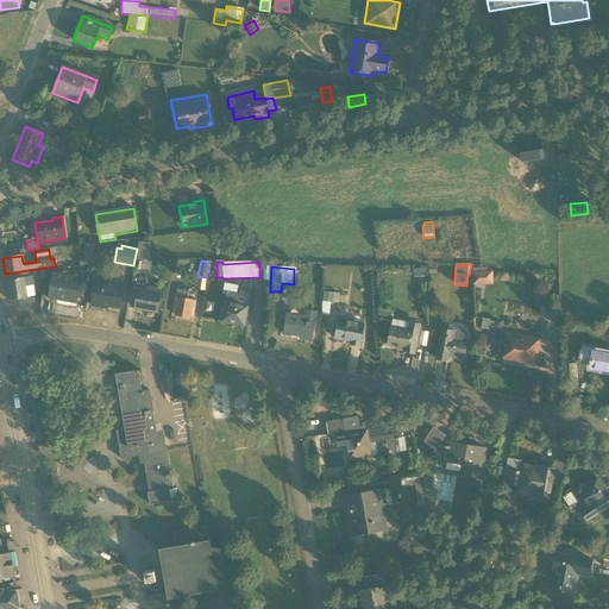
[(422,267),(413,268),(414,278),(424,277),(422,267)]
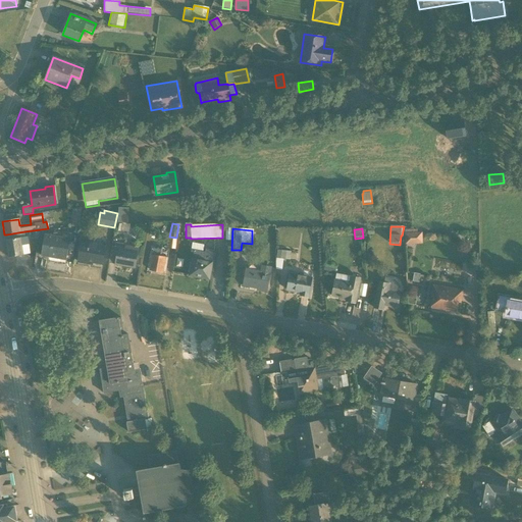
[(405,230),(405,233),(404,233),(405,245),(420,244),(419,231),(416,231),(416,229),(405,230)]
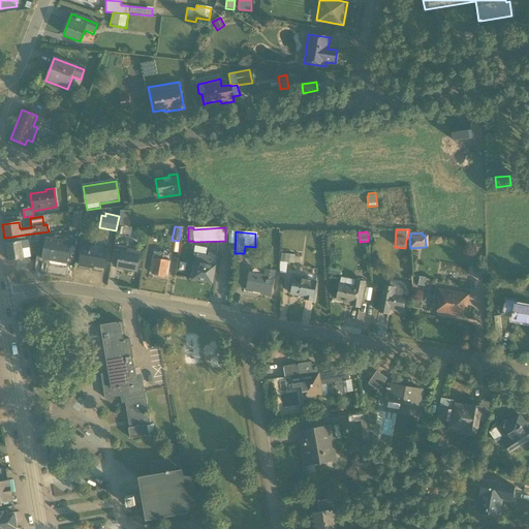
[(28,241),(26,241),(25,235),(6,238),(7,244),(5,244),(8,260),(31,257),(28,241)]
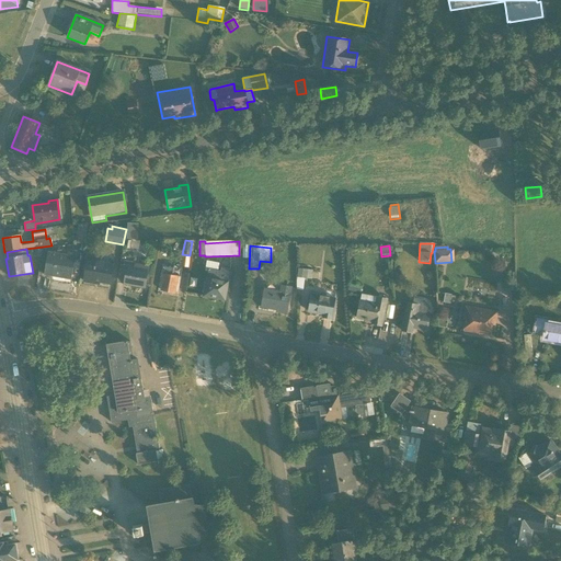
[(49,252),(45,275),(70,279),(76,252),(64,250),(63,254),(49,252)]
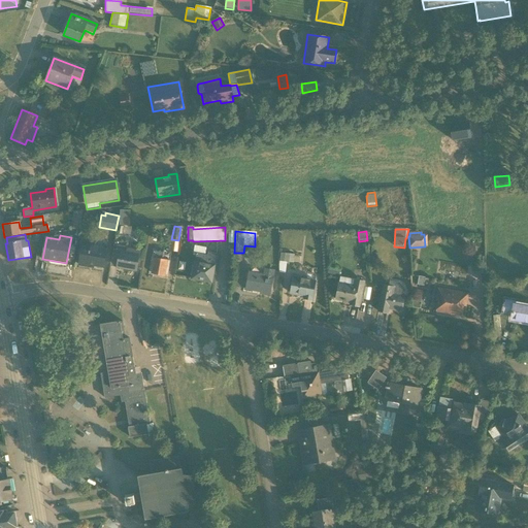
[(83,241),(78,265),(87,267),(88,264),(103,267),(106,249),(92,245),(92,243),(83,241)]
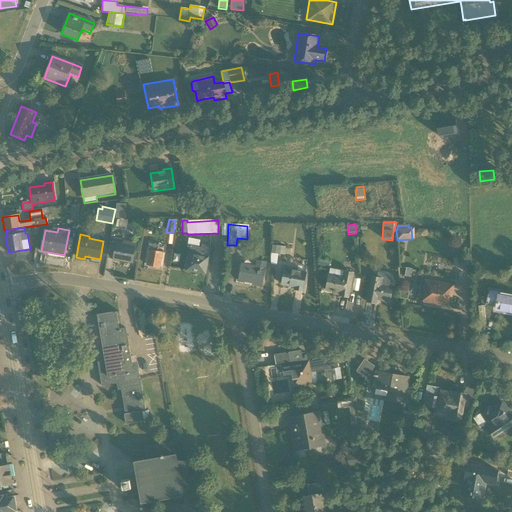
[(191,246),(186,271),(204,274),(210,246),(199,244),(200,241),(188,238),(187,245),(191,246)]
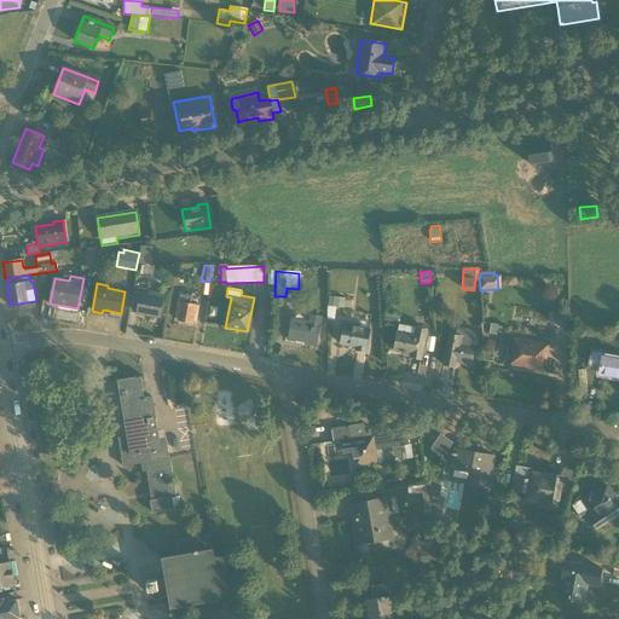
[(132,291),(128,312),(160,318),(163,294),(149,291),(148,294),(132,291)]
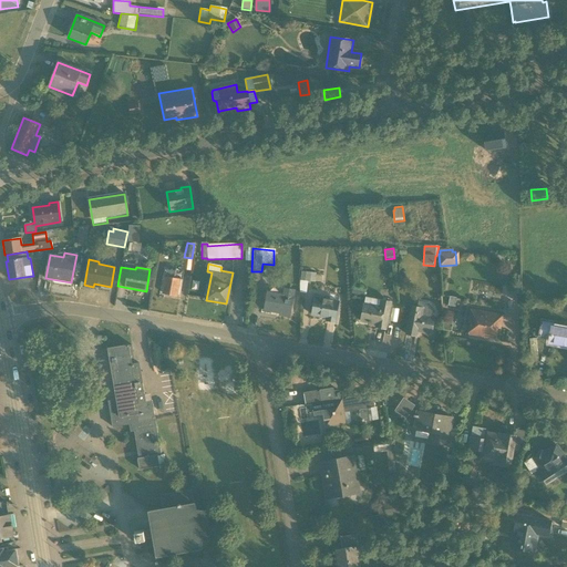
[(175,272),(166,271),(163,295),(176,297),(179,280),(174,279),(175,272)]
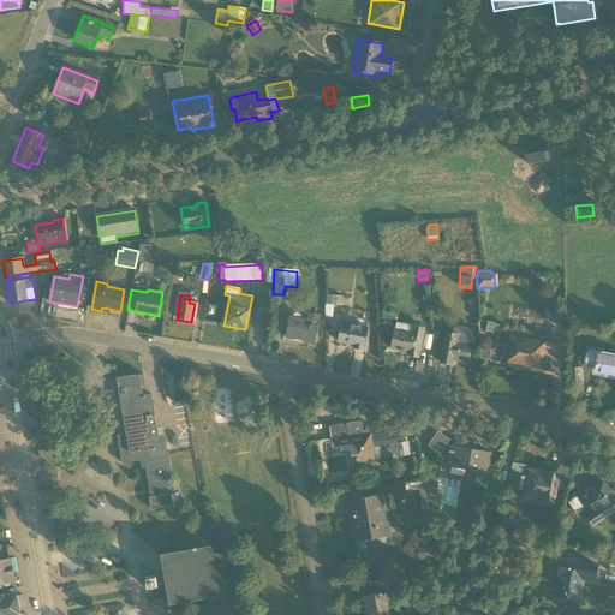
[(350,306),(350,300),(342,299),(342,297),(327,294),(324,317),(332,318),(334,305),(350,306)]
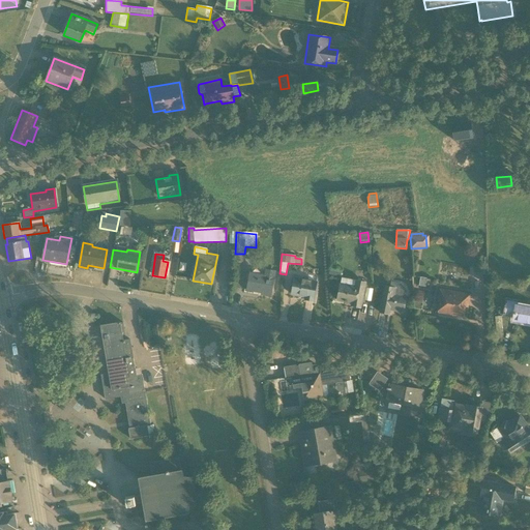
[(261,294),(270,296),(274,271),(264,269),(263,275),(251,272),(246,290),(256,292),(256,291),(261,292),(261,294)]
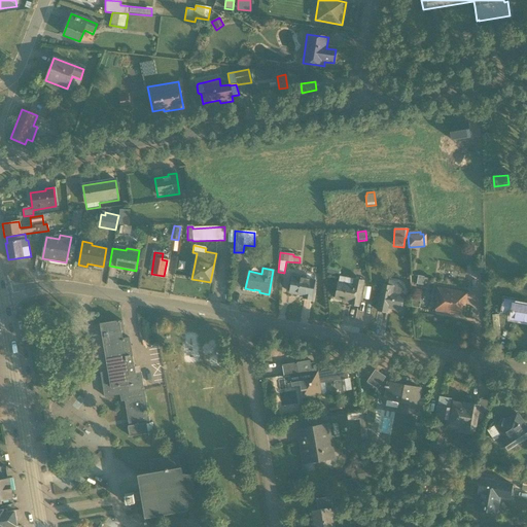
[(292,276),(289,293),(299,294),(304,295),(303,299),(311,300),(315,280),(292,276)]
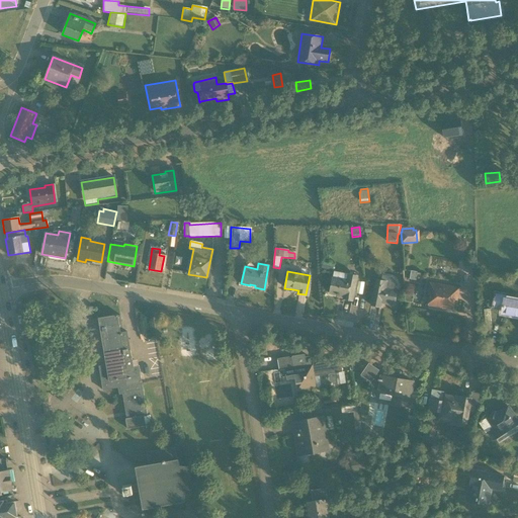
[(417,272),(411,271),(409,280),(415,281),(417,272)]
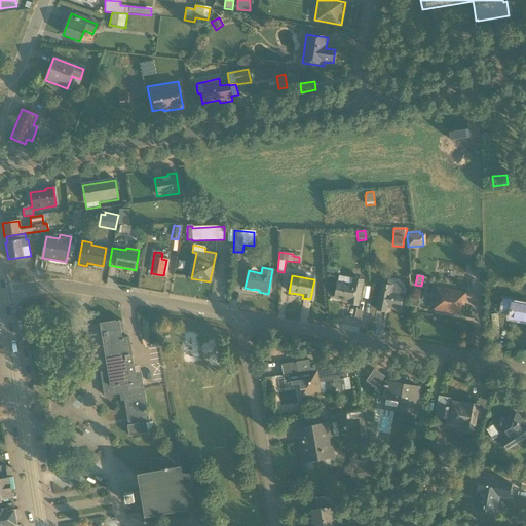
[(354,278),(353,279),(338,276),(334,298),(349,301),(349,304),(359,306),(363,280),(354,278)]
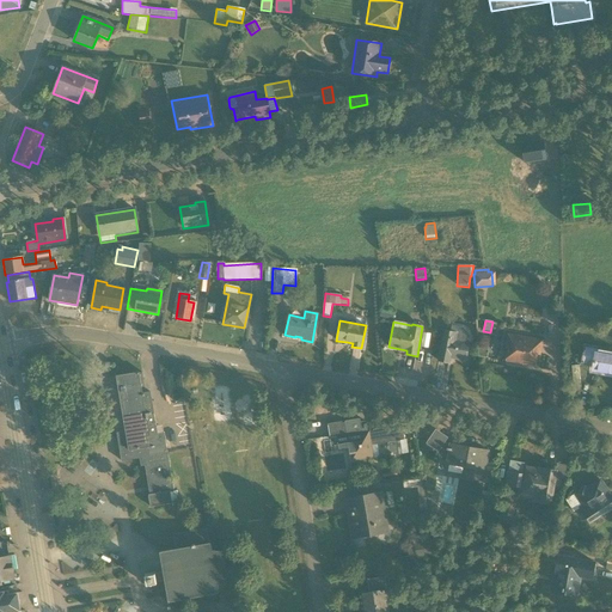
[(451,332),(444,331),(438,361),(450,363),(451,357),(465,361),(469,336),(463,329),(452,326),(451,332)]
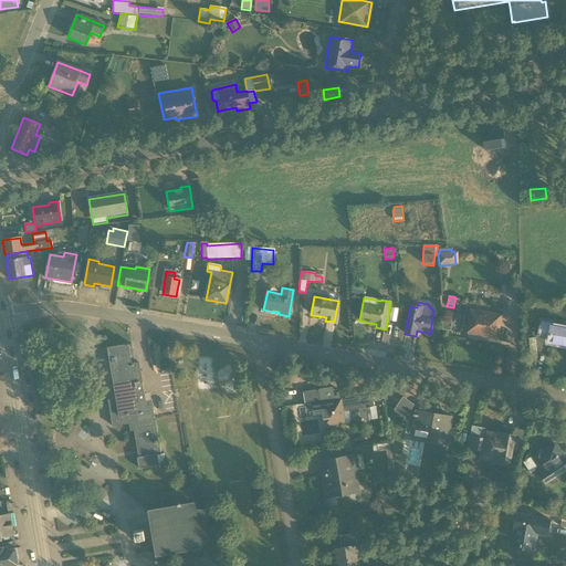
[(502,315),(469,308),(465,323),(469,323),(467,334),(495,339),(496,328),(500,328),(502,315)]
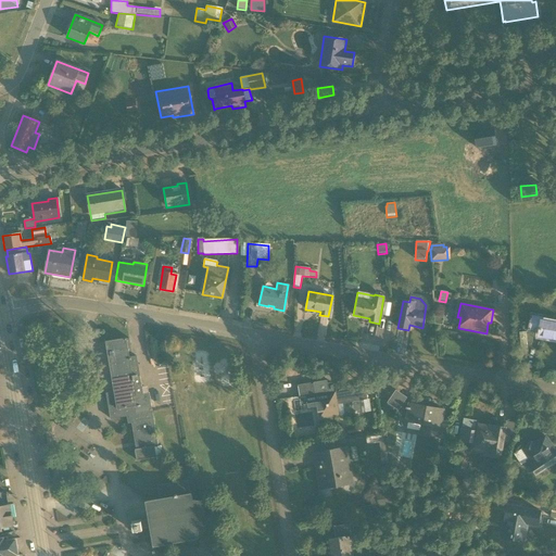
[(449,316),(449,306),(436,306),(436,324),(444,323),(444,316),(449,316)]
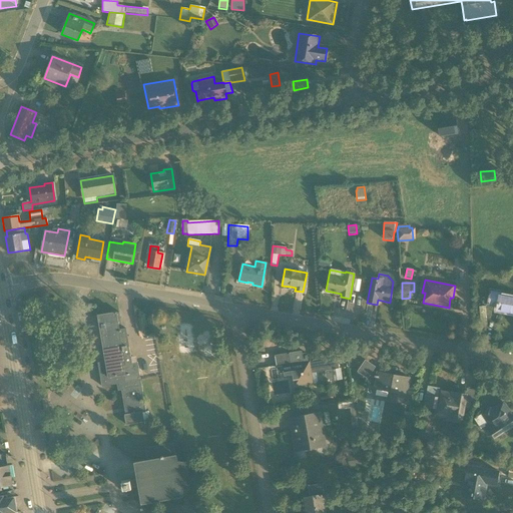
[(512,296),(490,293),(488,306),(497,307),(496,310),(510,312),(509,314),(512,314),(512,296)]
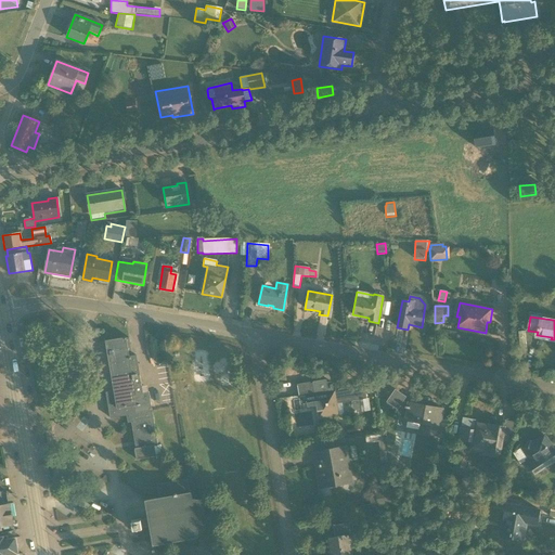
[(110,418),(126,416),(152,412),(149,394),(143,395),(136,356),(132,356),(128,336),(104,340),(106,350),(114,391),(105,394),(110,418)]
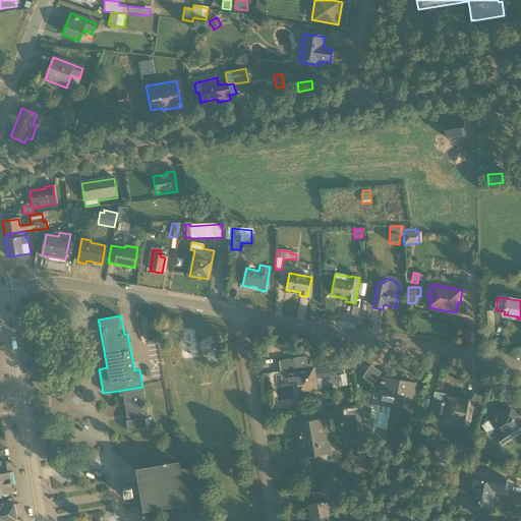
[(332,388),(347,386),(345,374),(344,374),(341,363),(331,364),(330,363),(314,366),(313,361),(309,361),(309,365),(307,365),(305,357),(293,359),(292,360),(291,360),(291,359),(278,361),(280,371),(286,370),(288,382),(297,381),(298,394),(323,390),(321,379),(330,377),(332,388)]
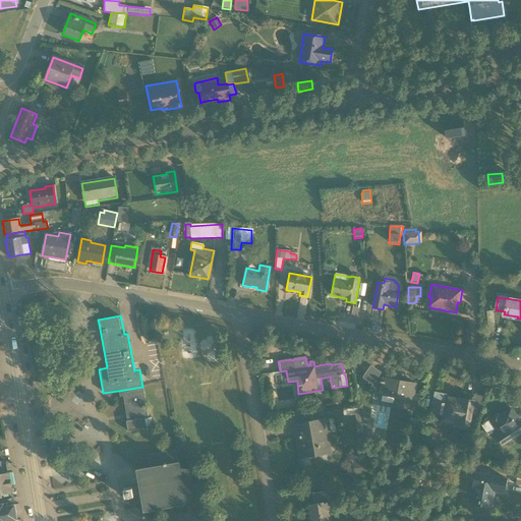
[(380,373),(369,367),(362,379),(372,385),(380,373)]
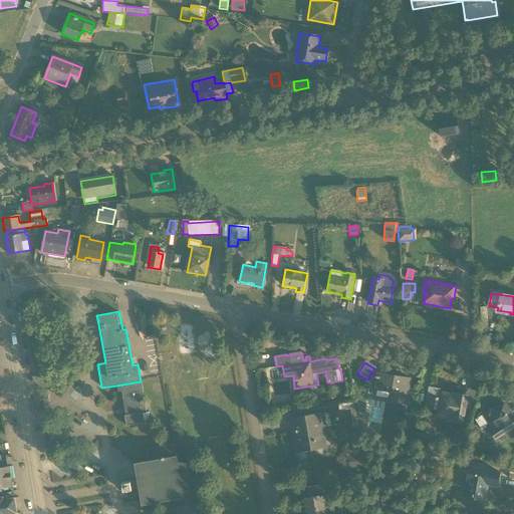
[(406,405),(410,379),(377,373),(374,391),(389,393),(388,402),(406,405)]
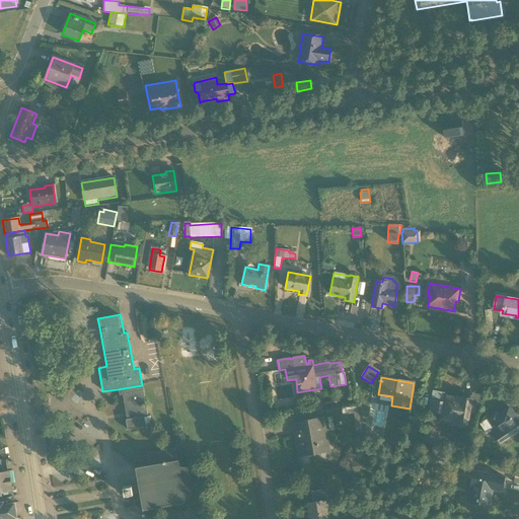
[(147,417),(142,385),(118,389),(119,395),(123,395),(126,420),(127,430),(145,427),(146,429),(152,429),(150,417),(147,417)]
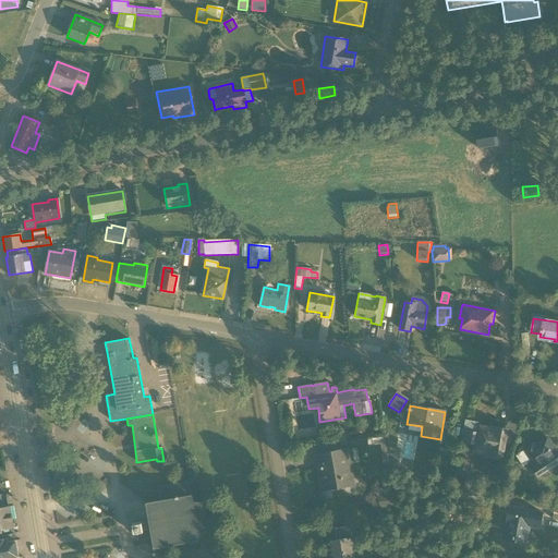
[(459,443),(473,445),(472,453),(484,456),(484,458),(501,461),(507,431),(477,425),(477,423),(465,421),(463,431),(461,429),(459,443)]
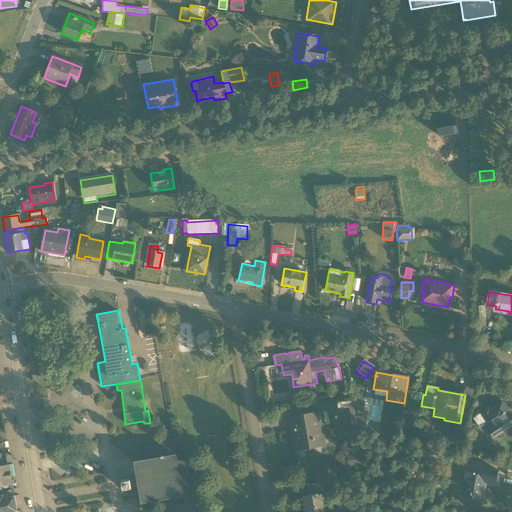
[(351,428),(357,427),(353,401),(337,404),(338,410),(340,410),(342,419),(349,418),(351,428)]
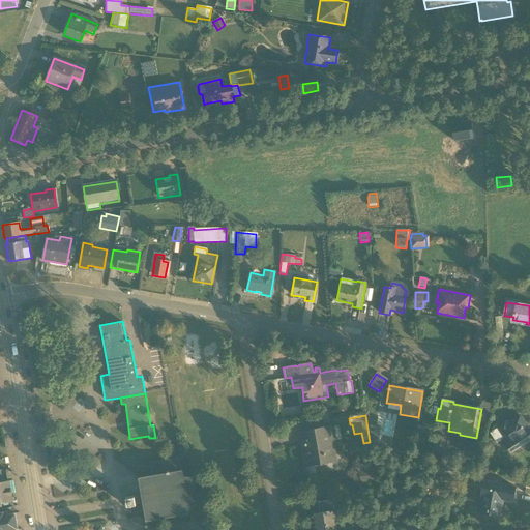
[(529,440),(529,432),(520,416),(508,423),(506,421),(489,433),(496,444),(501,441),(509,453),(529,440)]
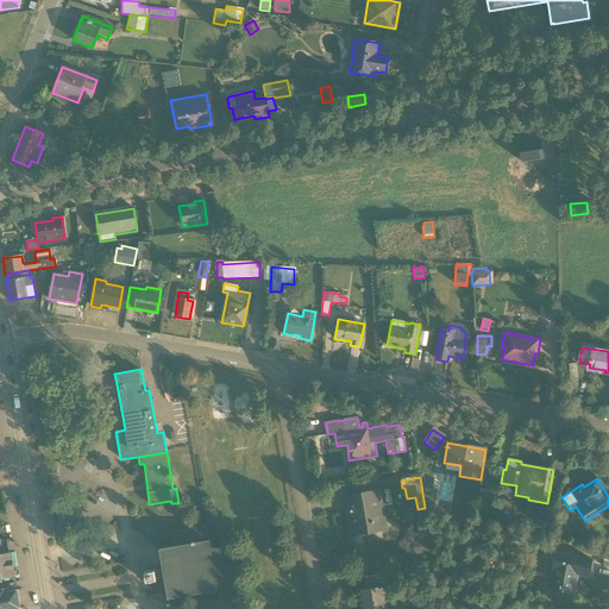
[(513,490),(502,488),(496,520),(509,522),(514,502),(510,501),(513,490)]
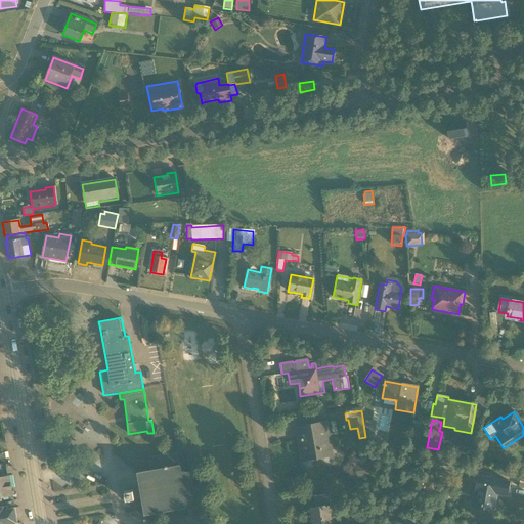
[(326,422),(296,428),(301,462),(333,455),(326,422)]
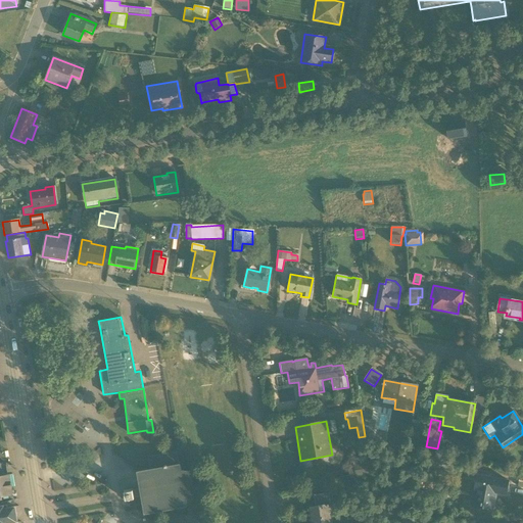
[(150,469),(137,471),(140,489),(132,490),(124,491),(126,500),(133,498),(133,497),(141,496),(144,514),(186,507),(185,501),(194,496),(190,473),(180,471),(177,452),(147,457),(150,469)]
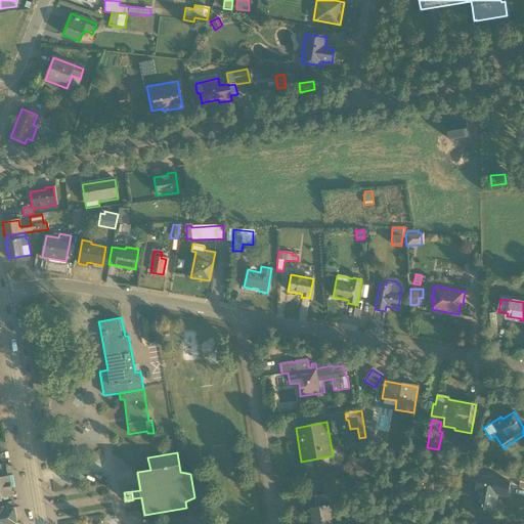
[(370,476),(366,457),(354,460),(353,462),(353,467),(348,471),(350,480),(370,476)]
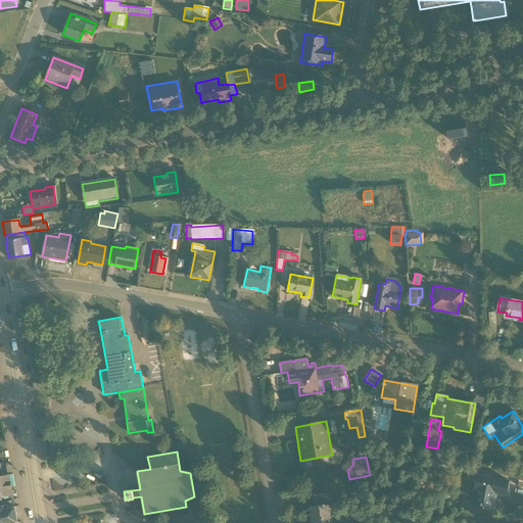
[(0,498),(1,500),(0,496),(11,494),(8,475),(0,476),(0,498)]
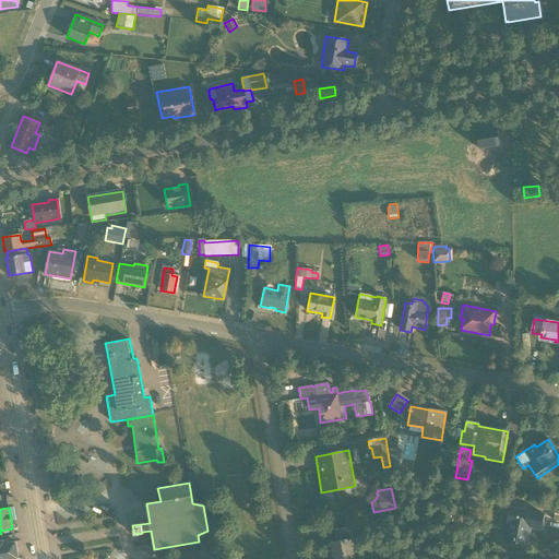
[(542,515),(510,509),(503,540),(526,545),(530,528),(538,531),(542,515)]
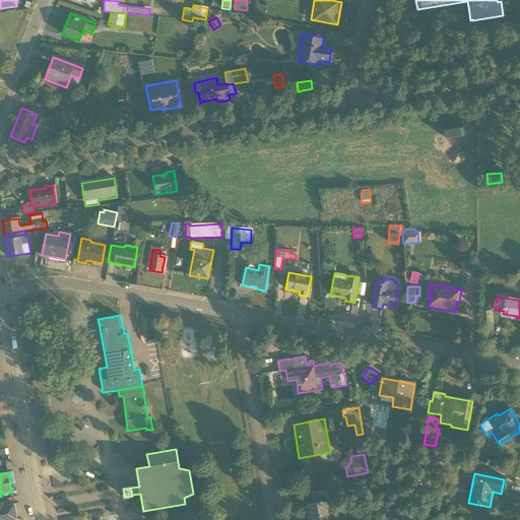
[(339,505),(337,495),(330,496),(329,490),(311,493),(313,505),(307,506),(309,519),(330,519),(330,516),(331,515),(330,515),(329,509),(332,508),(332,506),(339,505)]
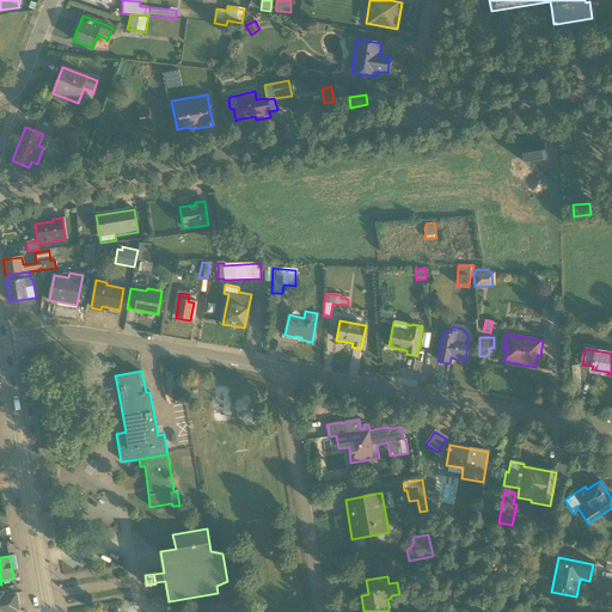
[(16,611),(19,611),(16,593),(4,595),(2,592),(0,592),(0,611),(16,611)]
